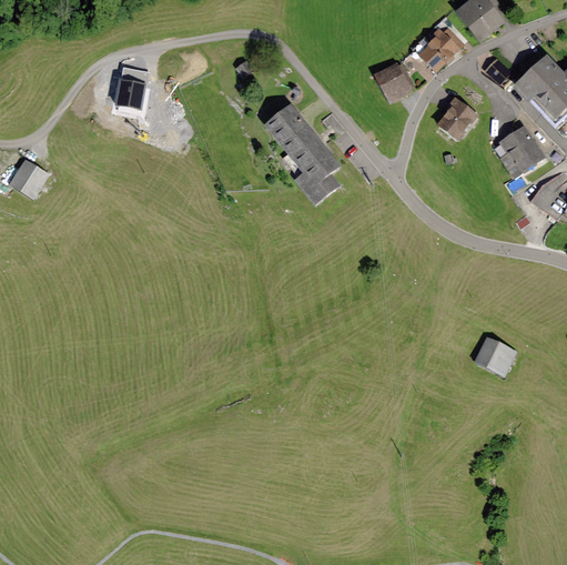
[(504,20),(487,0),(471,0),(455,12),(478,41),(504,20)]
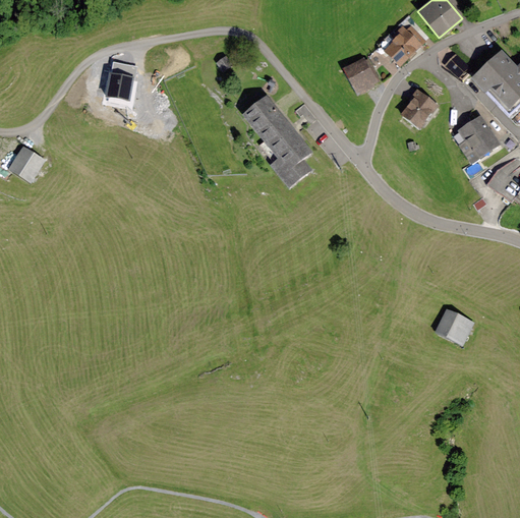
[(426,39),(410,23),(405,29),(401,24),(396,30),(400,34),(384,49),(399,65),(426,39)]
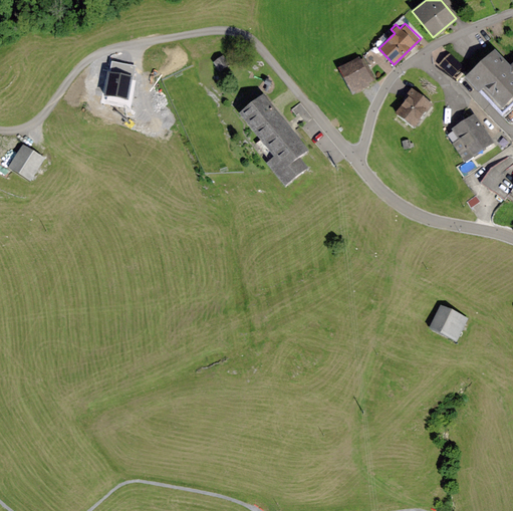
[(512,61),(510,66),(494,50),(468,78),(502,111),(512,98),(512,61)]
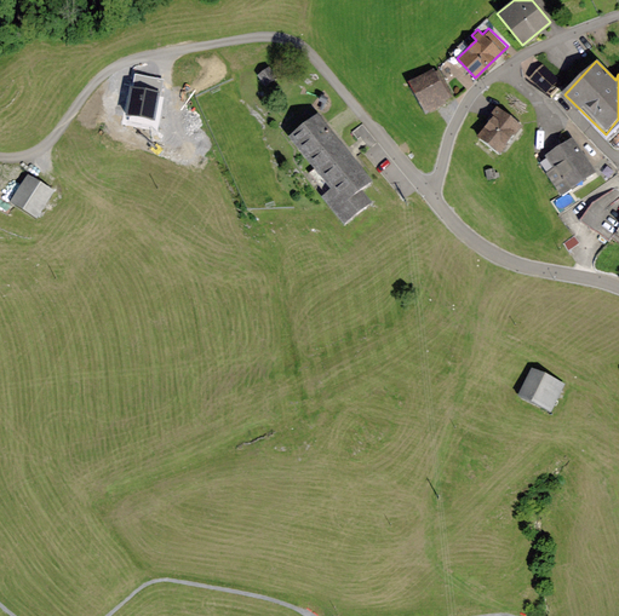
[(271,64),(257,74),(264,86),(279,78),(271,64)]
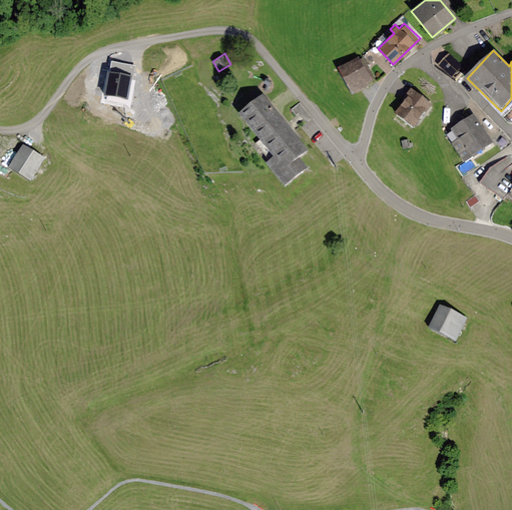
[(361,55),(338,67),(351,91),(374,78),(361,55)]
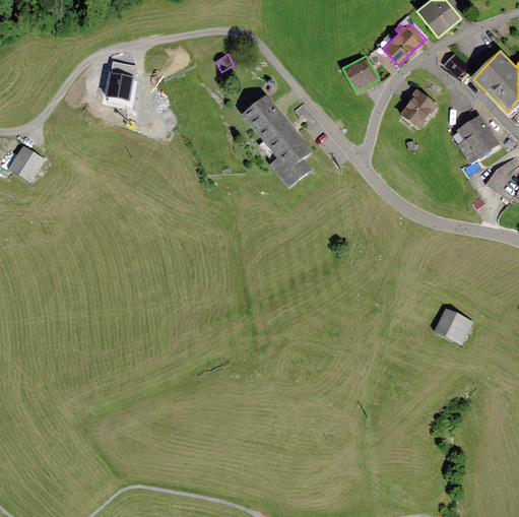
[(132,65),(108,61),(103,92),(128,97),(132,65)]
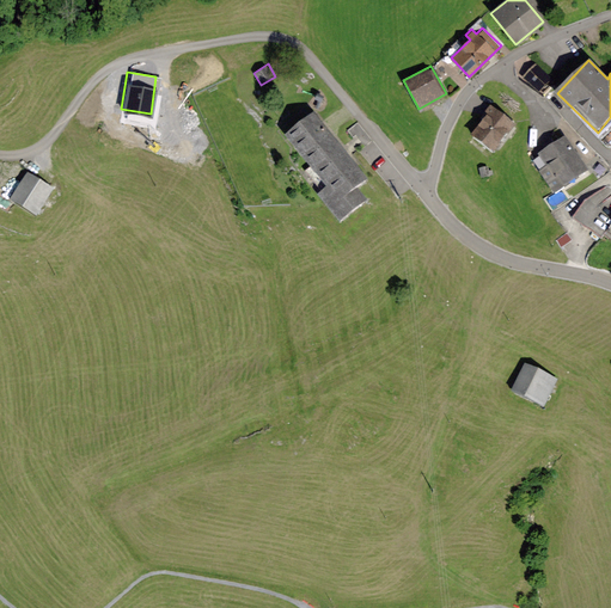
[(514,123),(490,104),(484,111),(487,114),(470,135),(492,152),(514,123)]
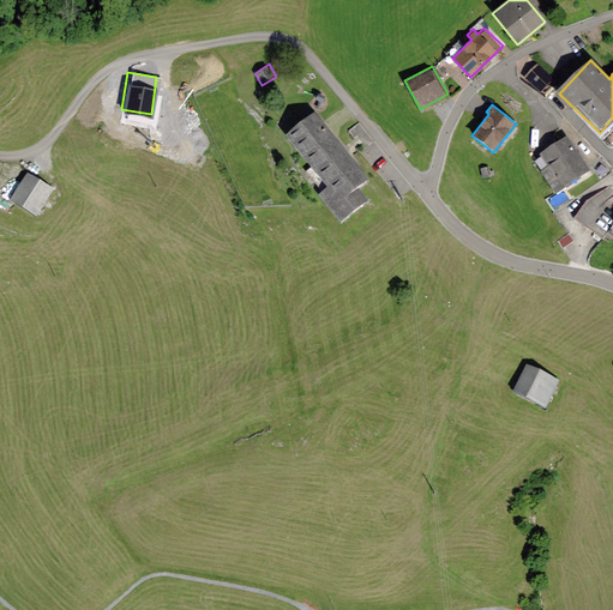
[(374,180),(318,112),(289,136),(334,188),(325,195),(346,221),(371,199),(362,189),(374,180)]
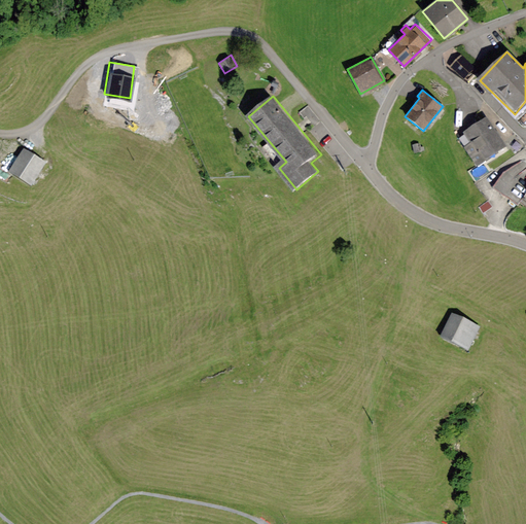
[(488,117),(466,130),(485,159),(505,145),(488,117)]
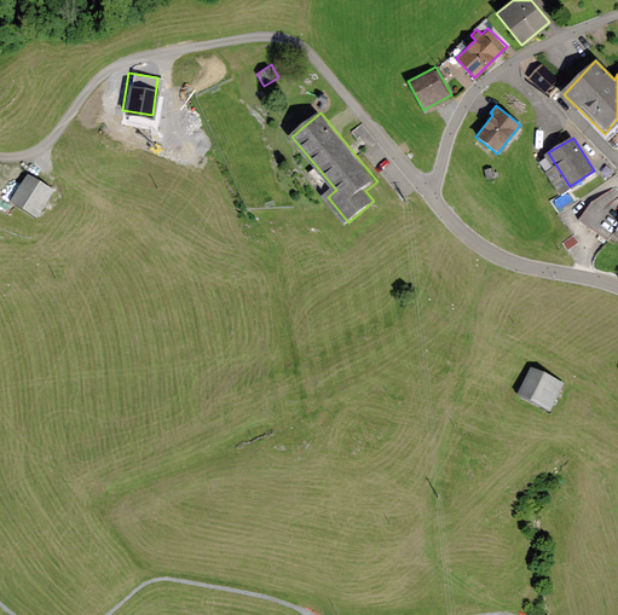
[(55,190),(27,173),(9,201),(36,218),(55,190)]
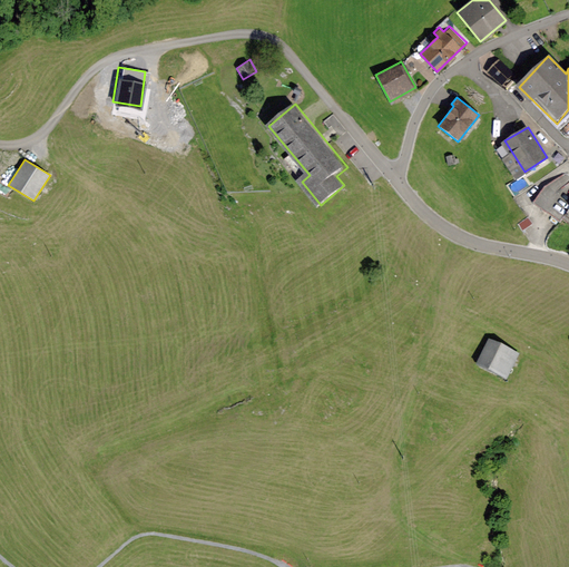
[(568,205),(568,206),(568,205),(568,170),(567,169),(543,185),(532,201),(568,225),(568,205)]
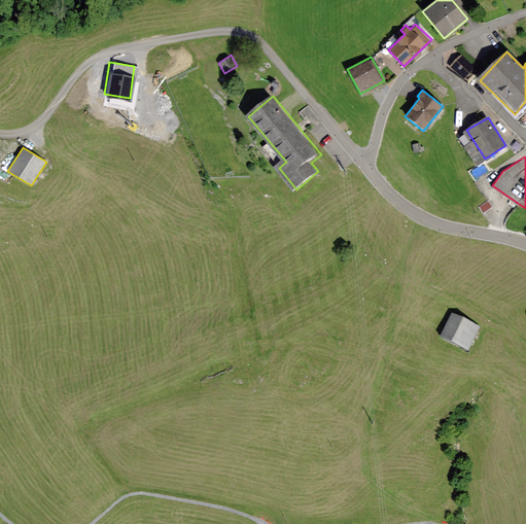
[(480,324),(451,311),(440,337),(468,349),(480,324)]
